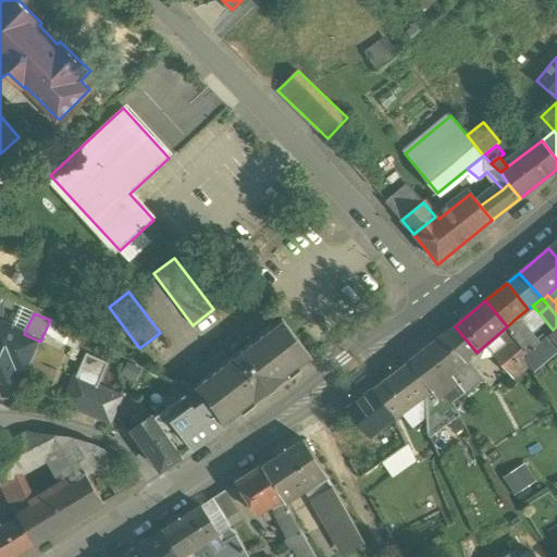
[(537,343),(517,318),(507,326),(506,327),(517,341),(527,353),(539,343),(537,343)]
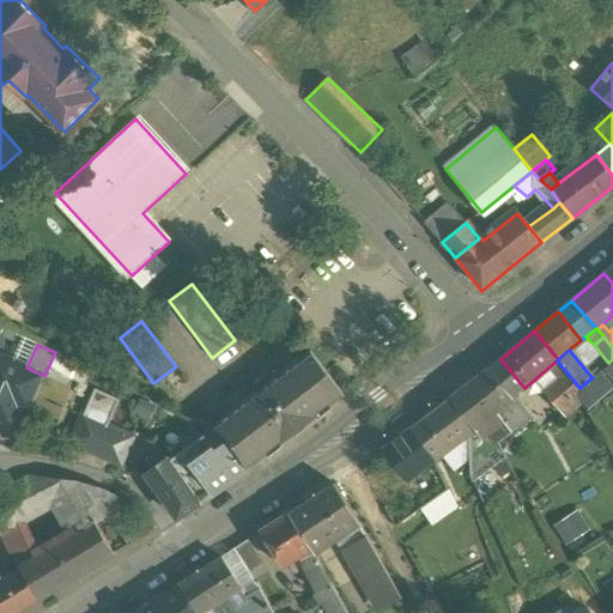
[(313,351),(283,374),(317,416),(347,392),(313,351)]
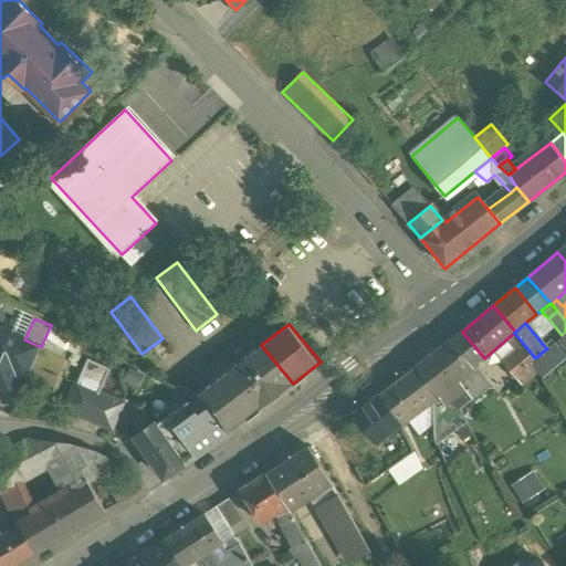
[(51,325),(44,339),(65,349),(72,336),(51,325)]
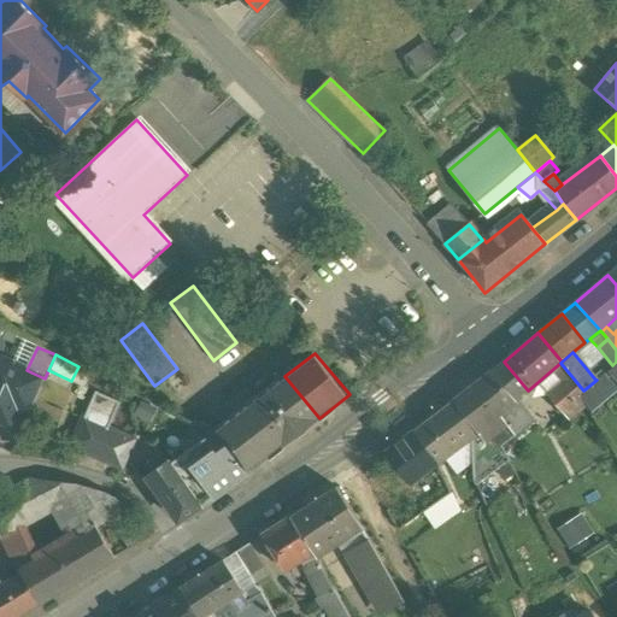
[(27,370),(0,357),(0,421),(7,425),(16,407),(31,372),(27,370)]
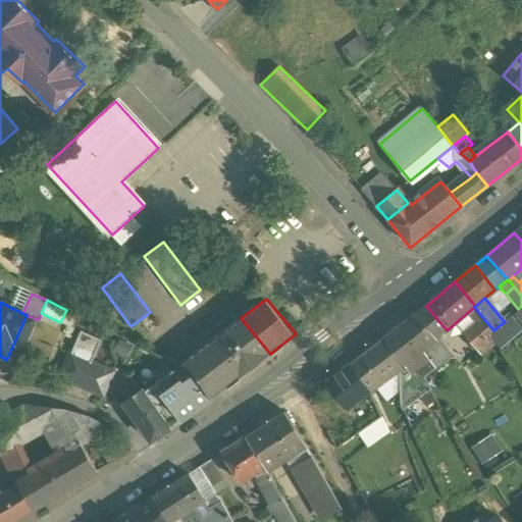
[(447,330),(426,306),(416,315),(436,338),(447,330)]
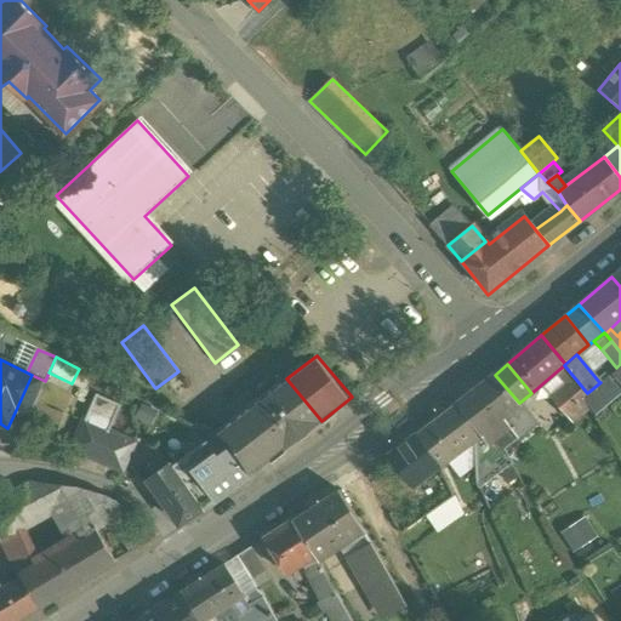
[(576,380),(564,365),(557,371),(569,386),(576,380)]
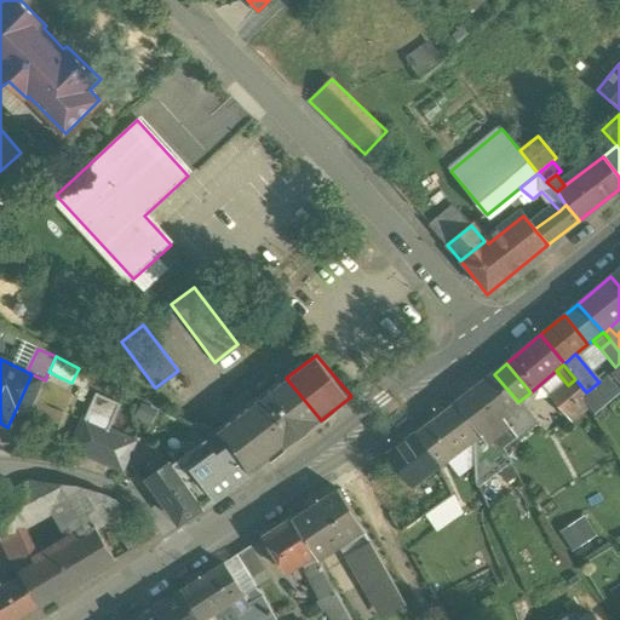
[(32,374),(16,409),(29,415),(45,380),(32,374)]
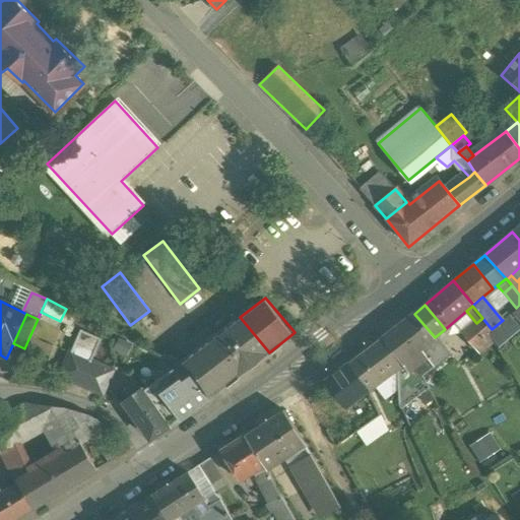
[(414,314),(382,338),(401,364),(408,374),(428,360),(419,348),(435,337),(414,314)]
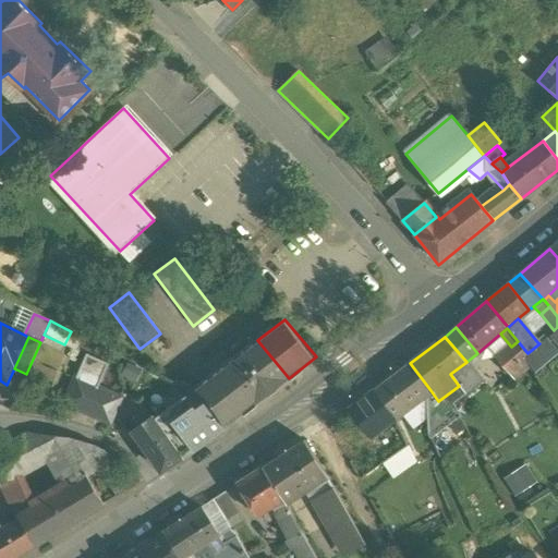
[(540,343),(528,353),(530,355),(525,360),(530,367),(532,371),(557,350),(545,338),(538,343),(540,343)]
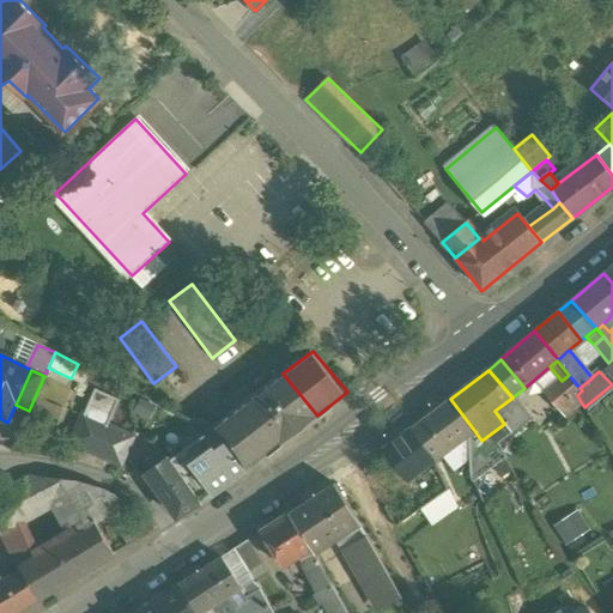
[(283,374),(255,394),(290,435),(317,416),(283,374)]
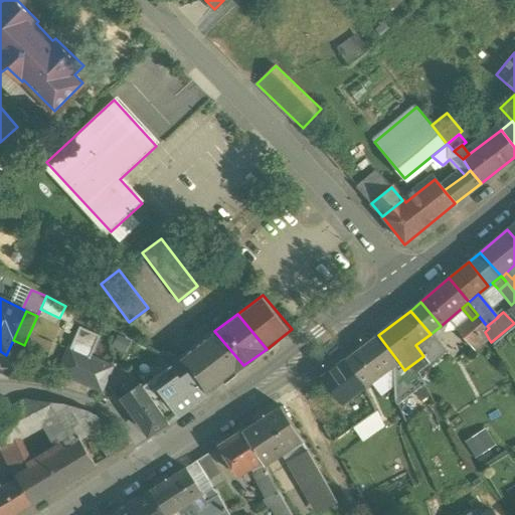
[(472,320),(458,332),(469,346),(485,332),(489,328),(487,326),(478,315),(472,320)]
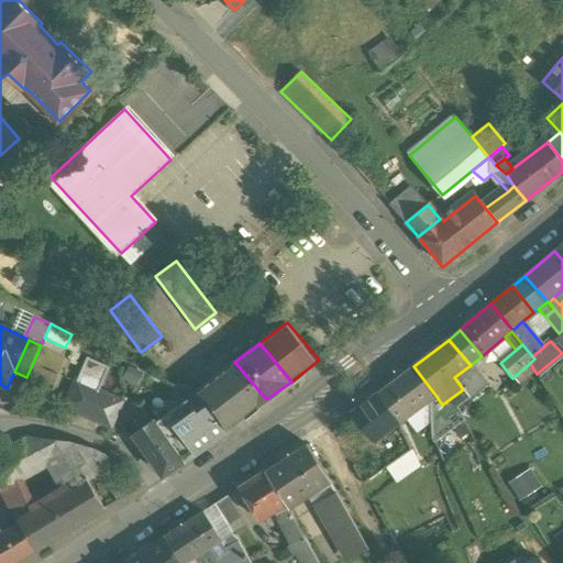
[(76,382),(99,390),(108,366),(86,359),(76,382)]
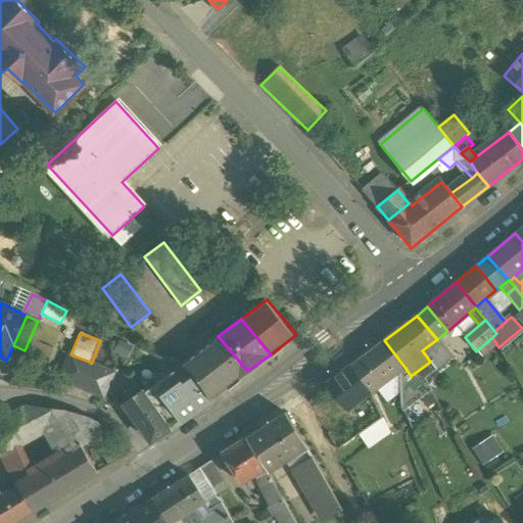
[(218,336),(196,352),(226,388),(247,371),(218,336)]
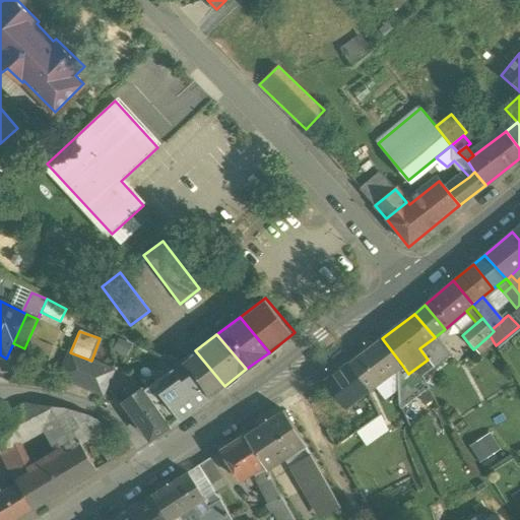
[(490,335),(473,349),(478,356),(494,342),(490,335)]
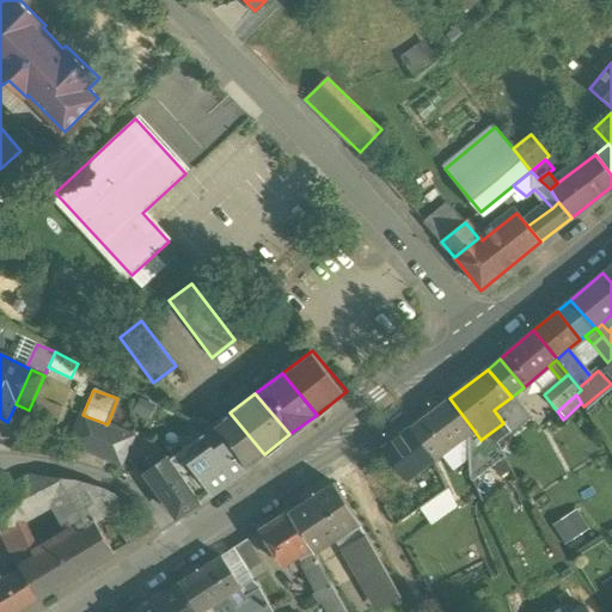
[(527,418),(512,397),(494,410),(503,423),(510,432),(527,418)]
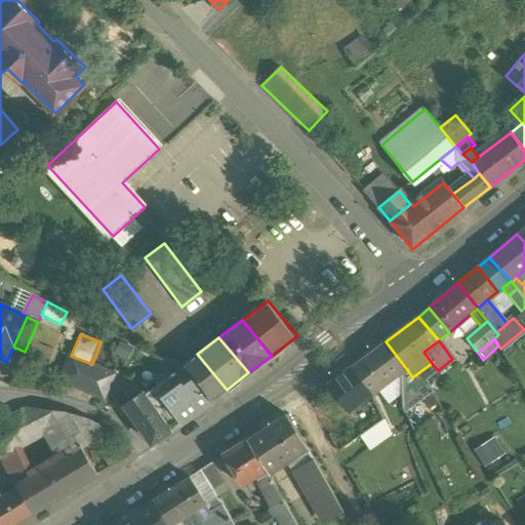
[(386,341),(351,368),(370,394),(401,370),(405,367),(386,341)]
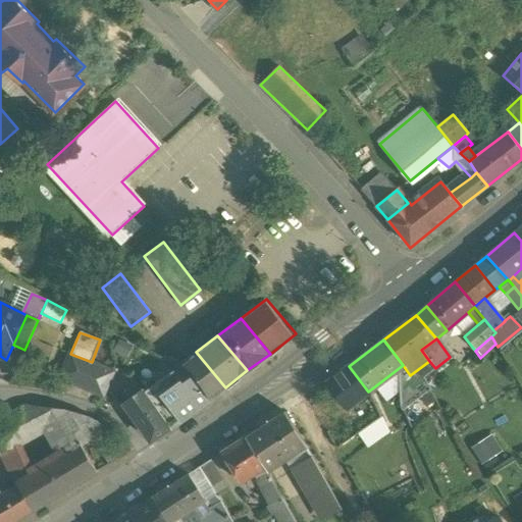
[(225,387),(196,352),(180,364),(184,365),(192,370),(210,400),(225,387)]
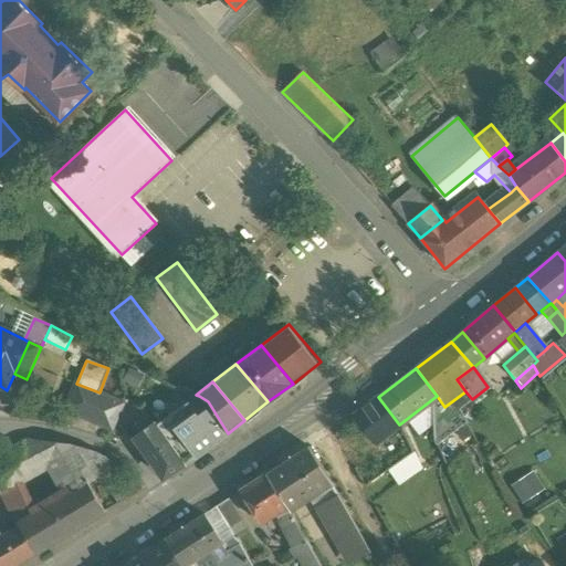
[(100,392),(76,384),(65,409),(111,429),(122,404),(100,392)]
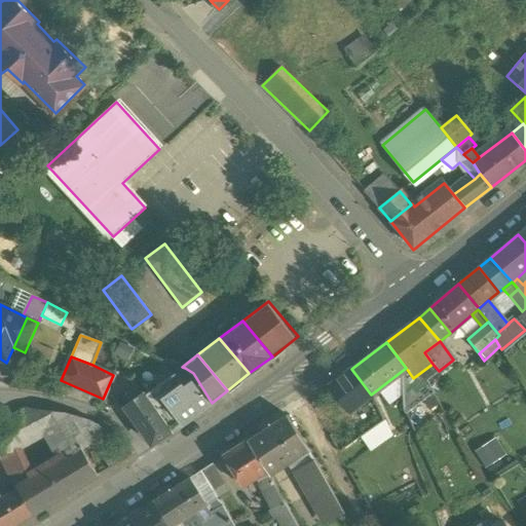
[(175,364),(161,372),(165,380),(180,371),(175,364)]
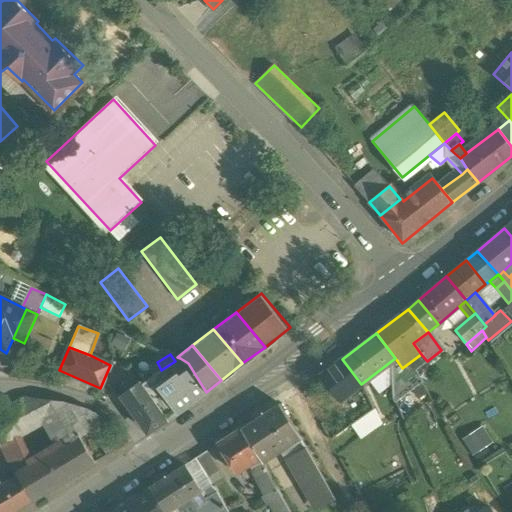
[(421,354),(402,368),(395,358),(391,361),(393,399),(395,404),(422,382),(415,370),(427,361),(421,354)]
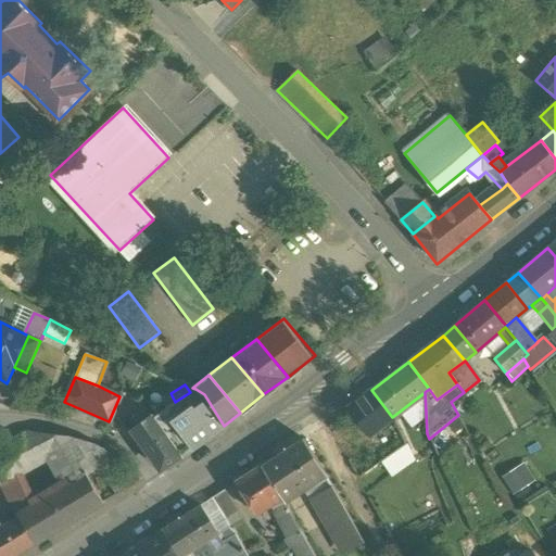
[(204,394),(196,389),(190,392),(175,402),(189,424),(200,442),(224,426),(204,394)]
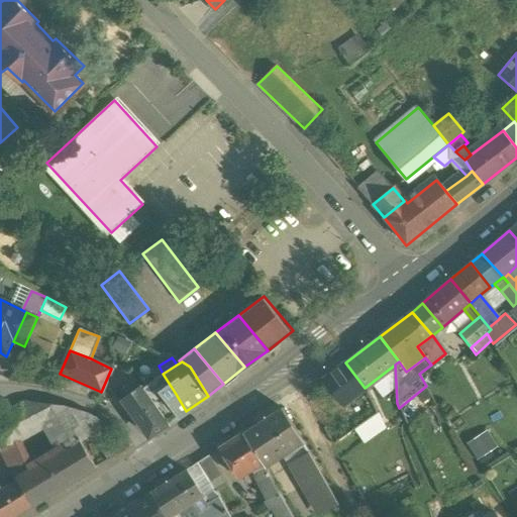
[(345,363),(324,379),(329,385),(343,404),(365,388),(345,363)]
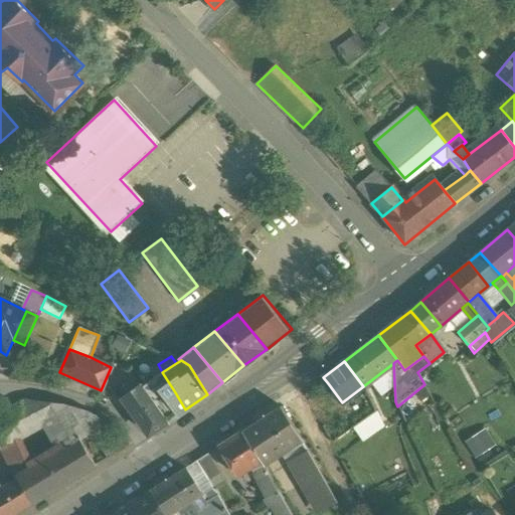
[(142,380),(130,371),(120,382),(133,391),(142,384),(143,384),(142,380)]
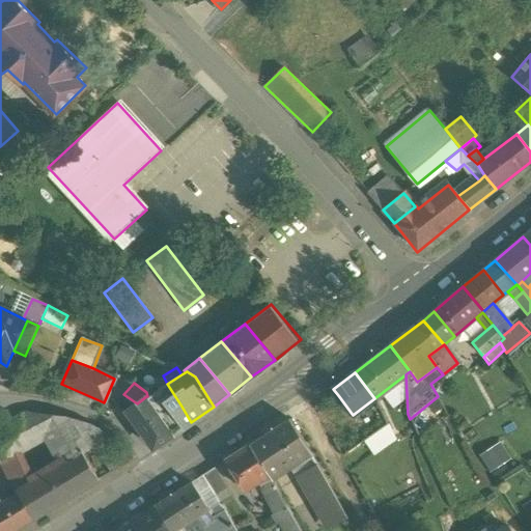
[(137,403),(127,411),(151,447),(154,447),(173,435),(162,418),(151,403),(146,396),(137,403)]
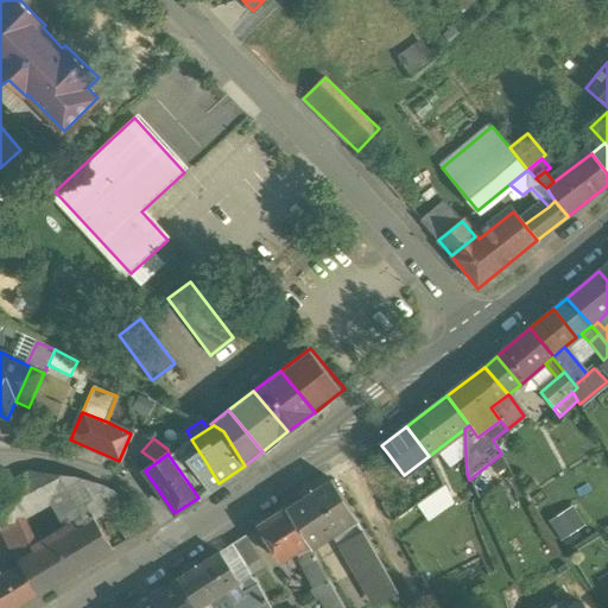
[(191,468),(183,456),(173,462),(185,479),(192,473),(191,468)]
